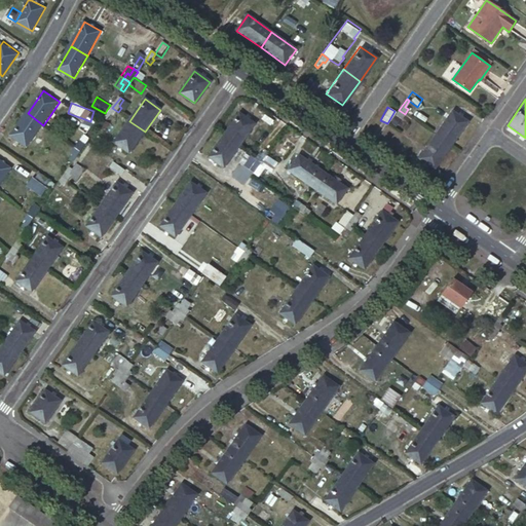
[(112,108),(106,117),(105,118),(108,120),(112,115),(115,117),(118,112),(112,108)]
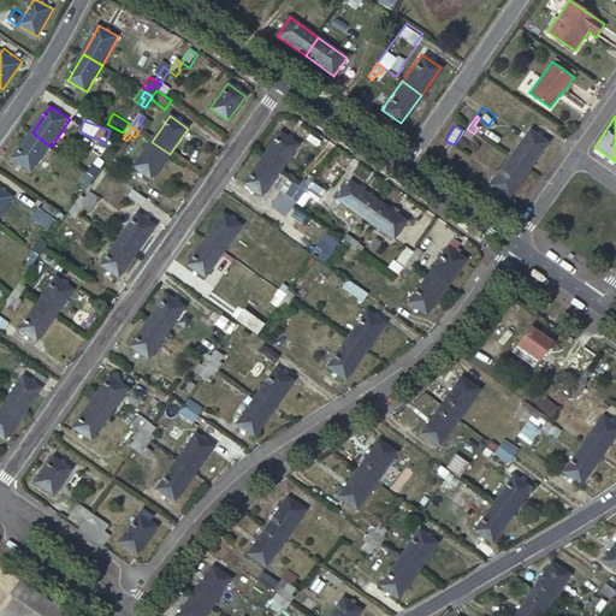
[(467,130),(458,141),(462,143),(467,136),(471,138),(474,134),(467,129),(467,130)]
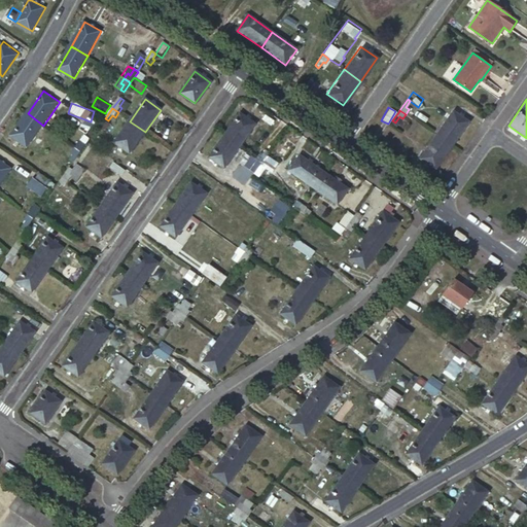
[(453,111),(435,136),(452,146),(468,123),(453,111)]
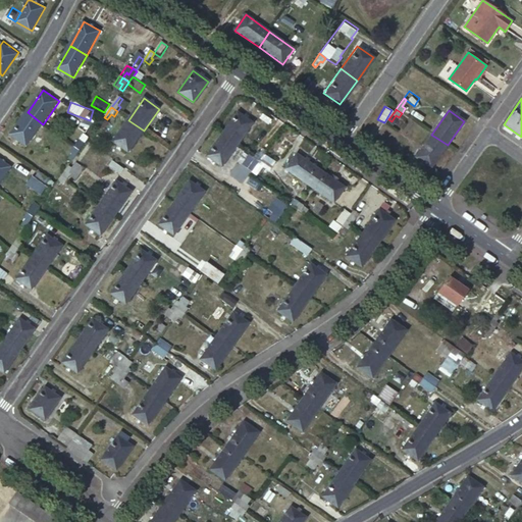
[(28,112),(11,135),(28,146),(43,124),(28,112)]
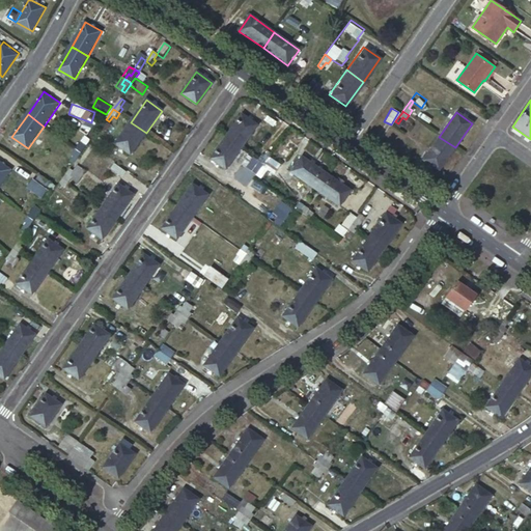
[(242,114),(226,137),(242,148),(257,126),(242,114)]
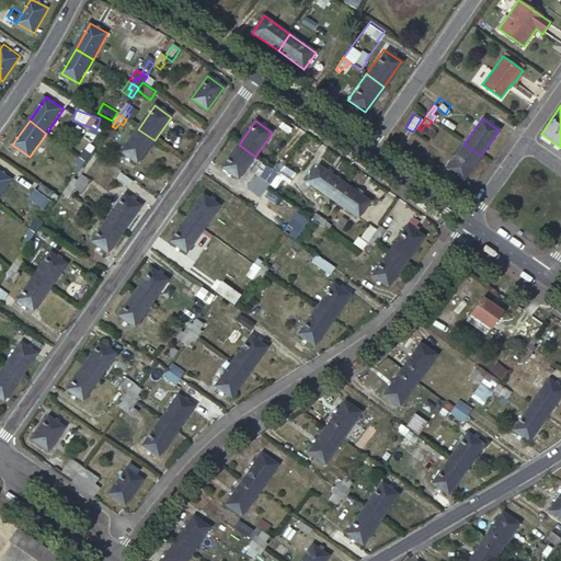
[(138,129),(122,152),(138,163),(155,140),(138,129)]
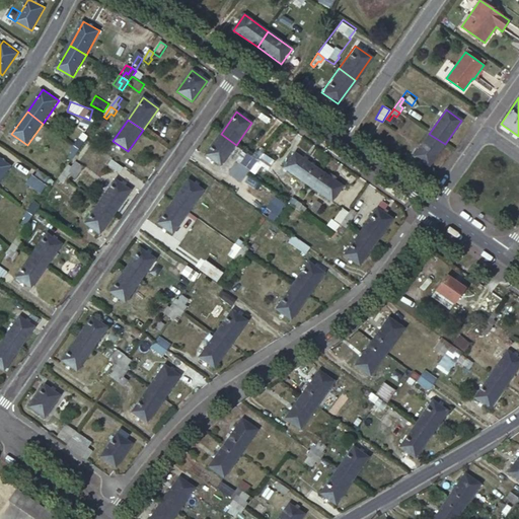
[(221,134),(205,155),(221,166),(236,145),(221,134)]
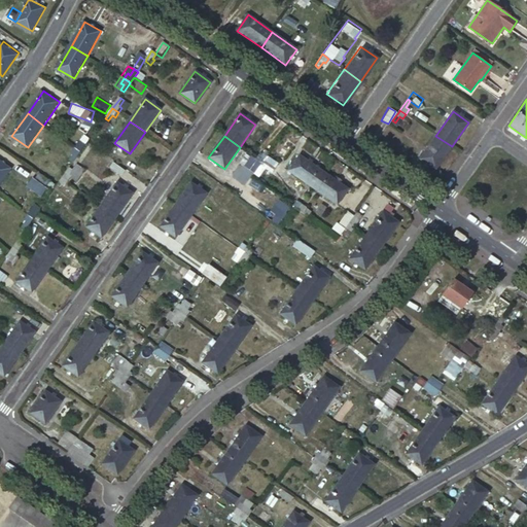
[(435,136),(419,159),(435,170),(452,146),(435,136)]
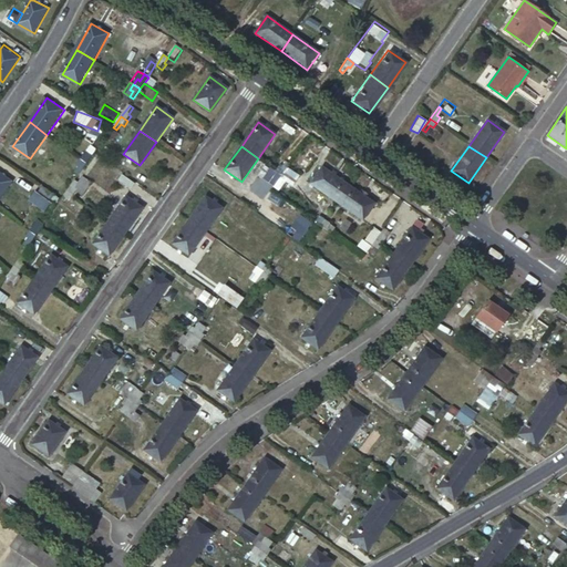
[(285,161),(286,162),(289,164),(297,153),(292,148),(285,161)]
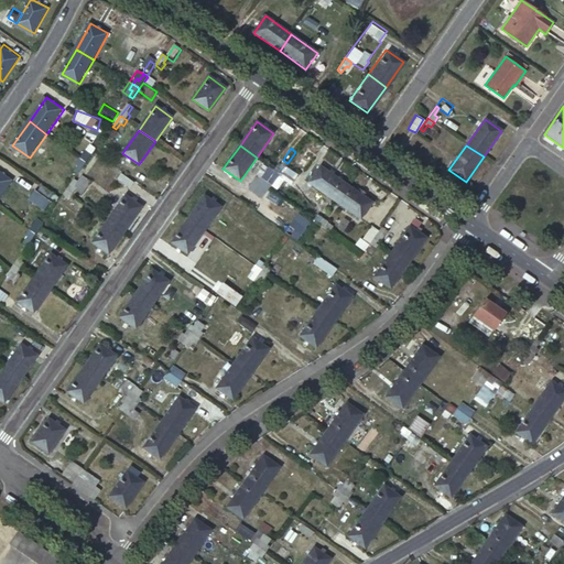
[(82,159),(87,163),(95,151),(91,149),(87,155),(85,154),(82,159)]
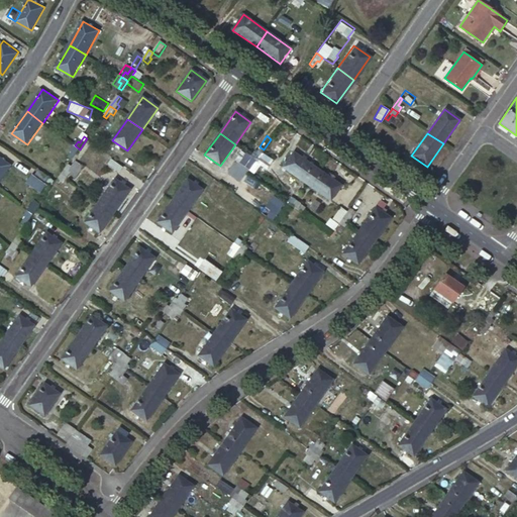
[(75,145),(72,149),(74,151),(70,157),(73,159),(76,156),(80,149),(75,145)]
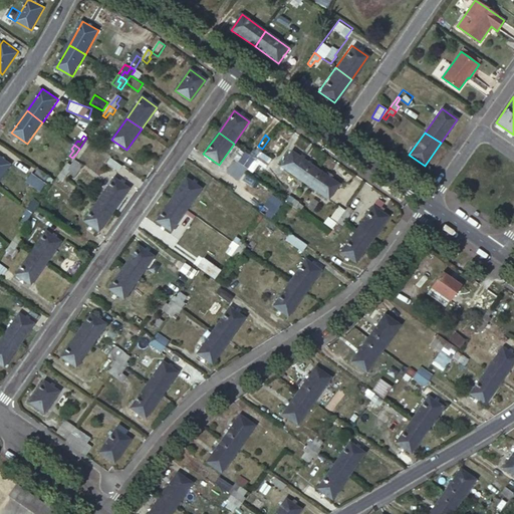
[(254,151),(251,156),(255,159),(262,149),(259,147),(256,153),(254,151)]
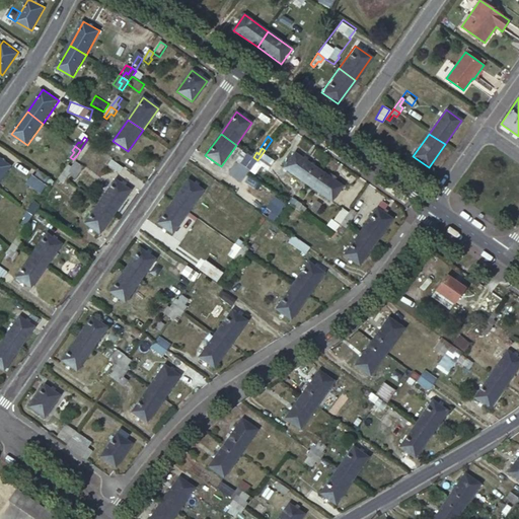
[(286,169),(308,184),(318,170),(296,155),(286,169)]
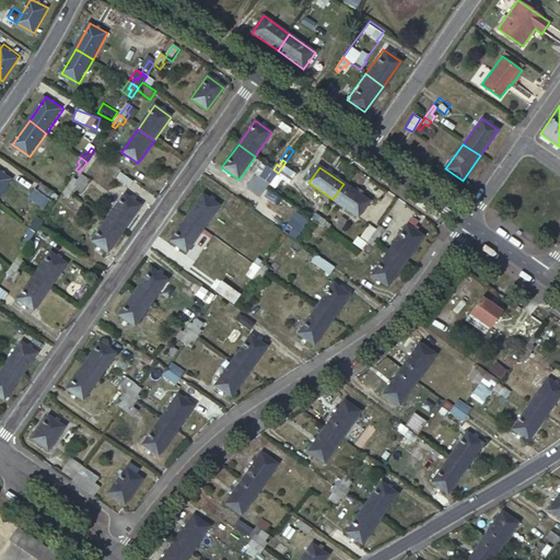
[(0,170),(0,197),(13,179),(0,170)]
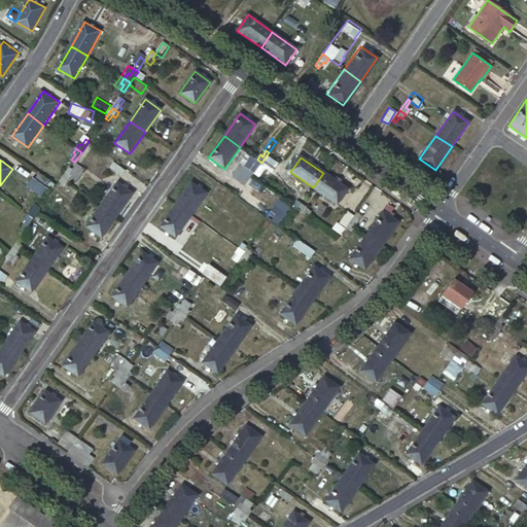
[(109,160),(105,166),(116,173),(120,167),(109,160)]
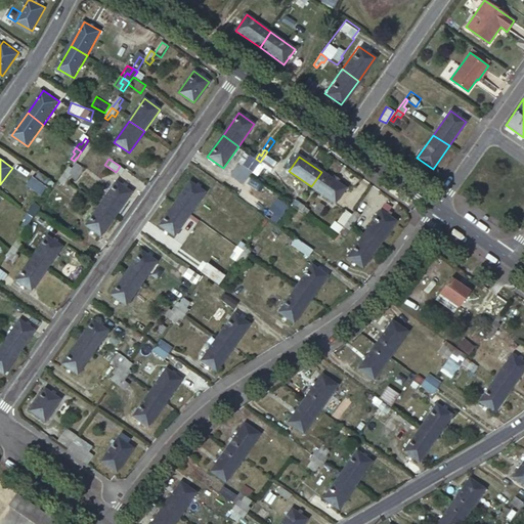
[(256,159),(252,163),(254,165),(251,170),(254,172),(260,162),(256,159)]
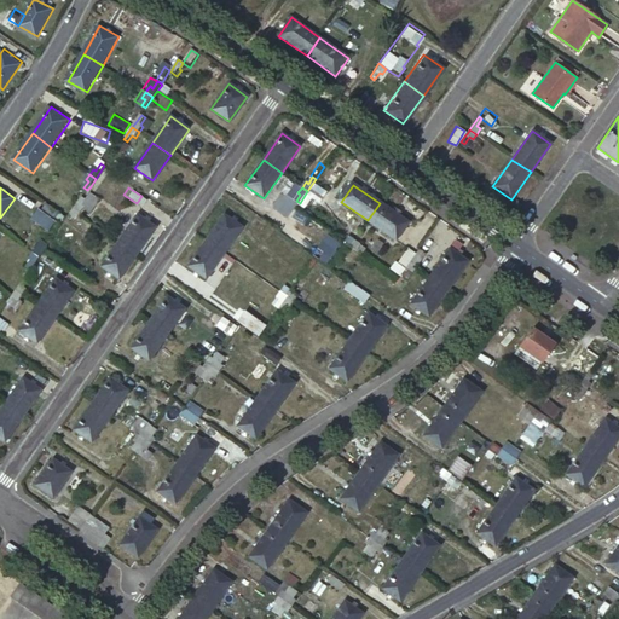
[(74,208),(81,213),(85,208),(82,206),(87,200),(82,196),(74,208)]
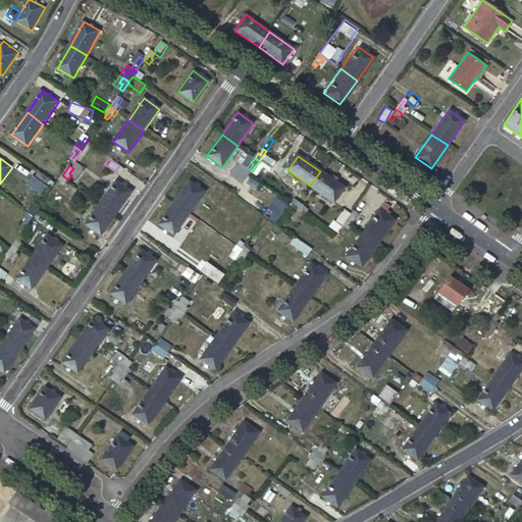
[(52,179),(40,171),(35,177),(48,187),(52,179)]
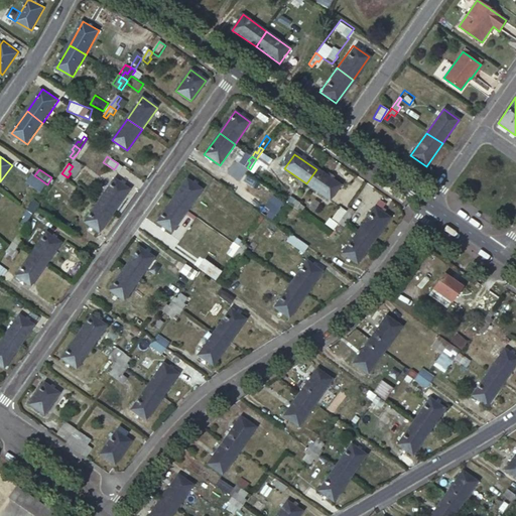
[(306,183),(330,200),(340,185),(316,169),(306,183)]
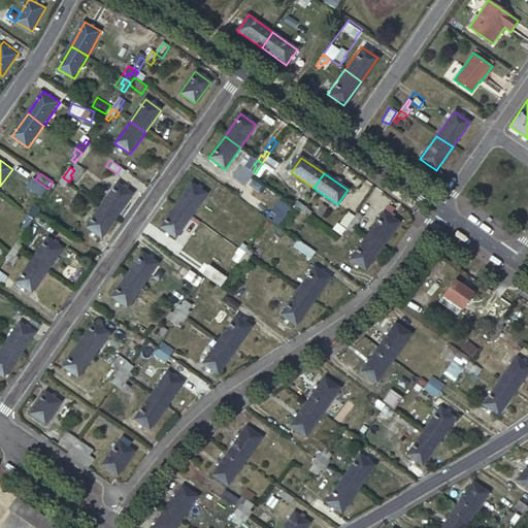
[(63,177),(58,186),(56,188),(59,190),(63,185),(65,187),(69,182),(63,177)]
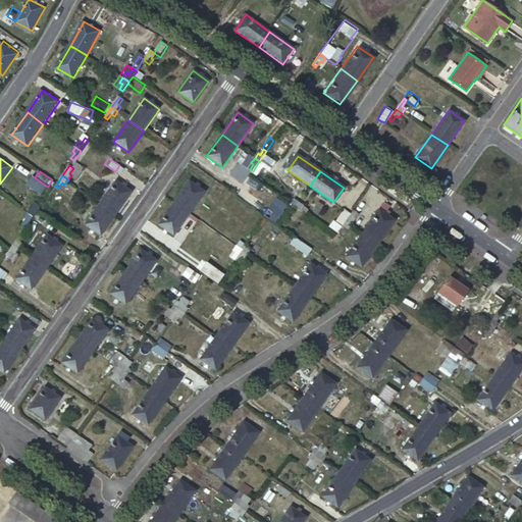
[(48,187),(35,177),(33,181),(49,194),(53,189),(55,186),(57,184),(52,179),(48,187)]
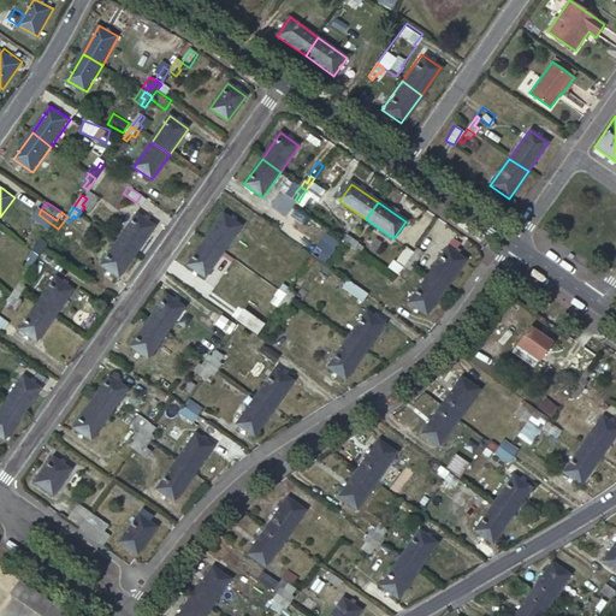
[(136,213),(118,240),(136,252),(154,225),(136,213)]
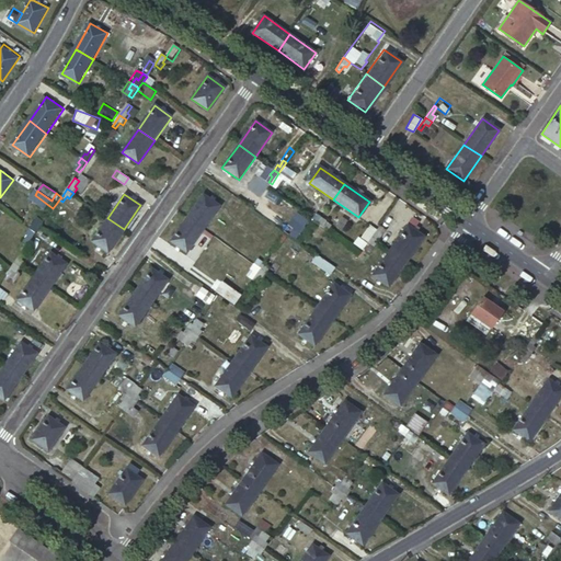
[(204,194),(187,217),(204,229),(220,205),(204,194)]
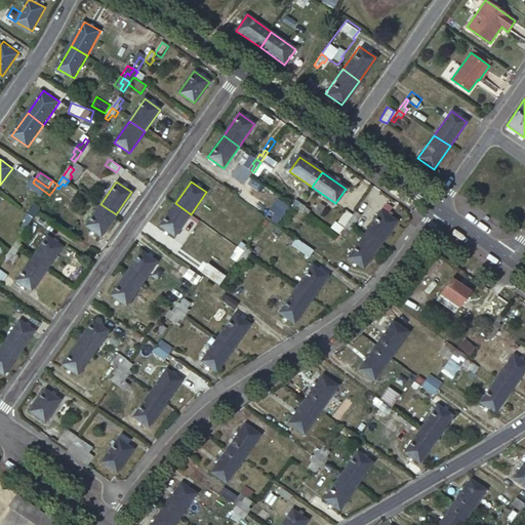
[(300,203),(295,200),(294,202),(289,198),(286,202),(291,206),(296,209),(300,203)]
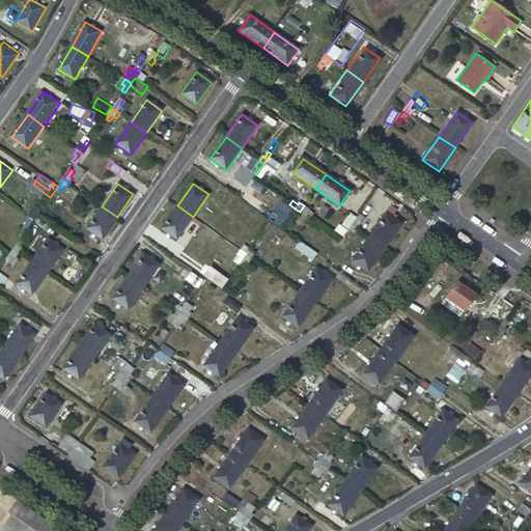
[(177,205),(162,228),(177,239),(193,217),(177,205)]
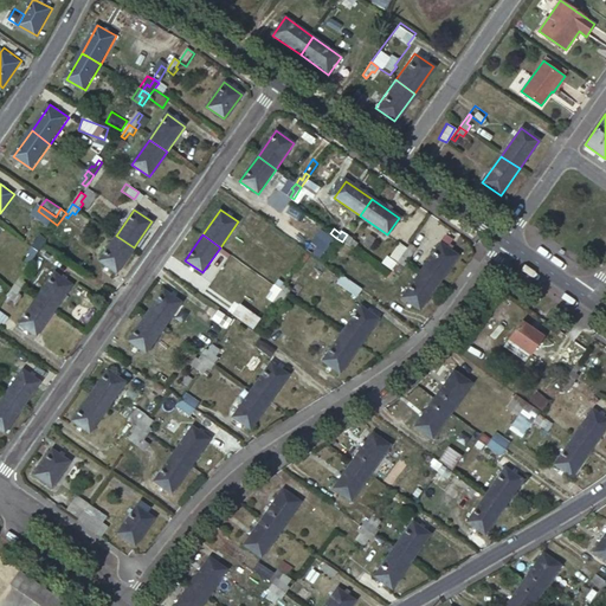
[(352,238),(347,234),(342,242),(354,250),(358,245),(350,240),(352,238)]
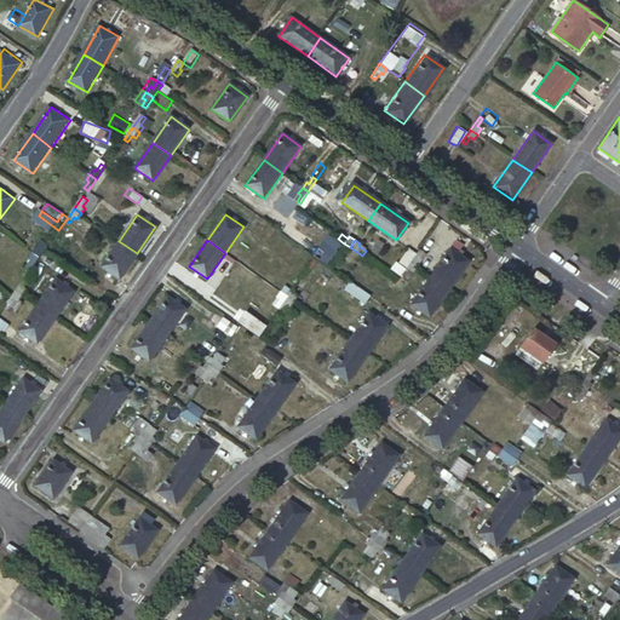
[(119,241),(101,265),(119,279),(137,253),(119,241)]
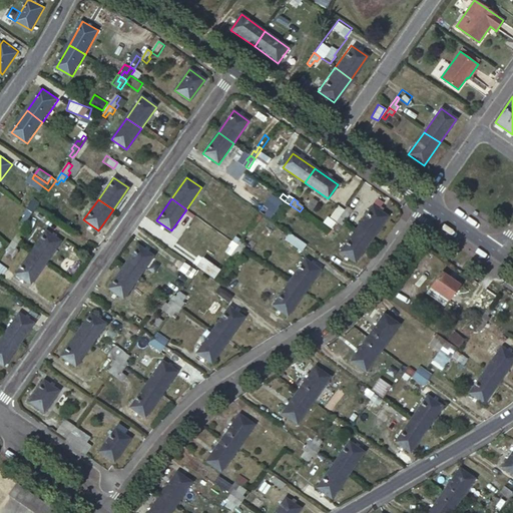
[(27,208),(33,212),(35,209),(38,205),(40,202),(37,200),(33,206),(30,204),(27,208)]
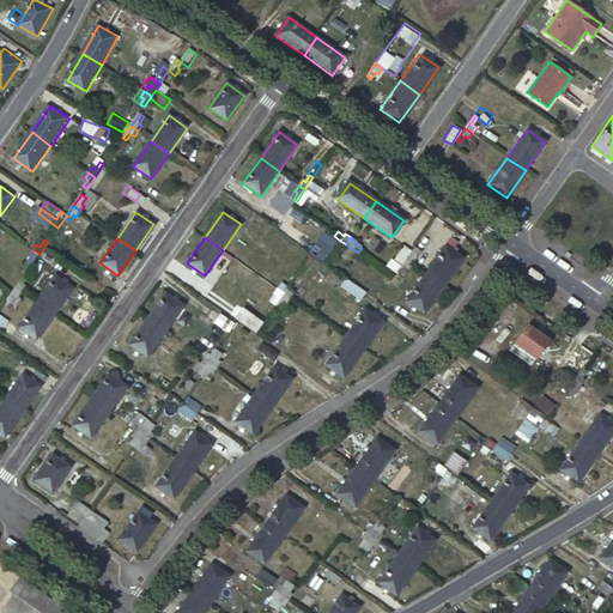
[(402,244),(386,266),(393,271),(410,250),(402,244)]
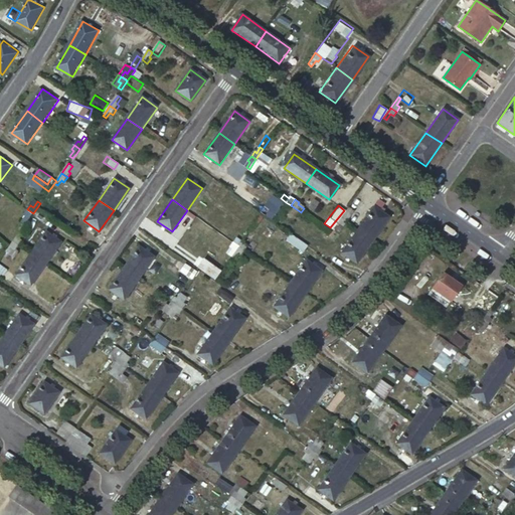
[(375,206),(358,229),(374,239),(390,216),(375,206)]
